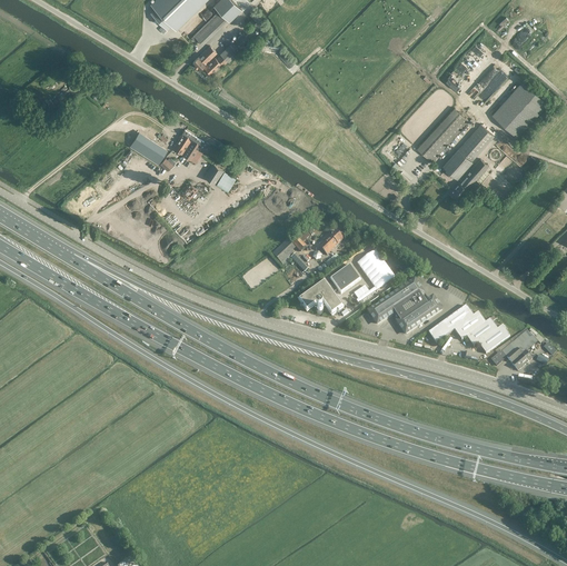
[(148,0),(152,5),(148,9),(166,27),(170,22),(175,27),(201,0),(148,0)]
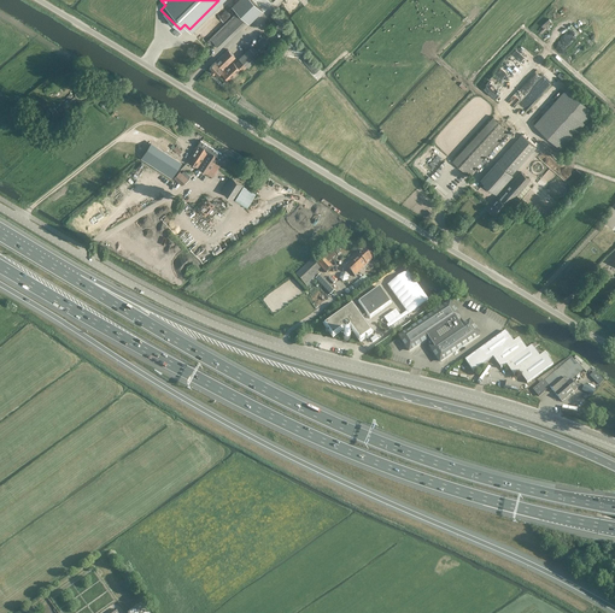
[(261,7),(253,0),(233,0),(230,3),(235,9),(246,19),(247,21),(261,7)]
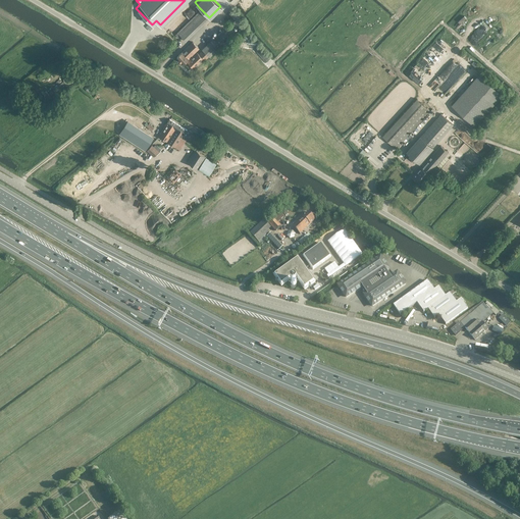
[(238,14),(230,6),(226,9),(235,18),(240,15),(238,13),(238,14)]
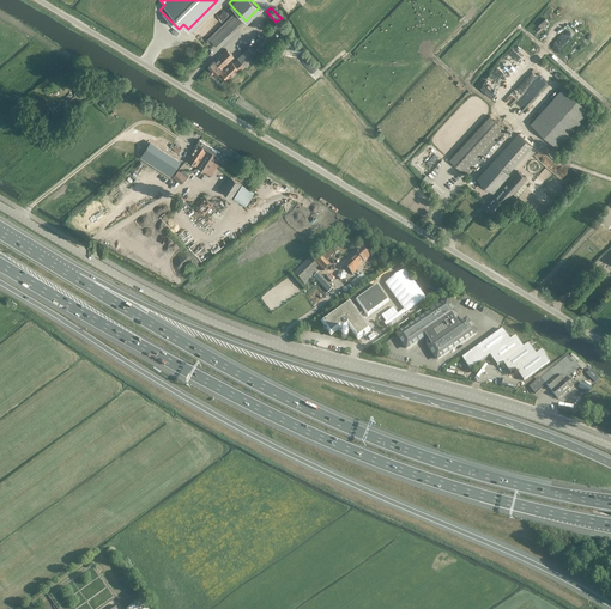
[(211,43),(218,49),(244,22),(234,12),(206,40),(204,43),(207,47),(211,43)]
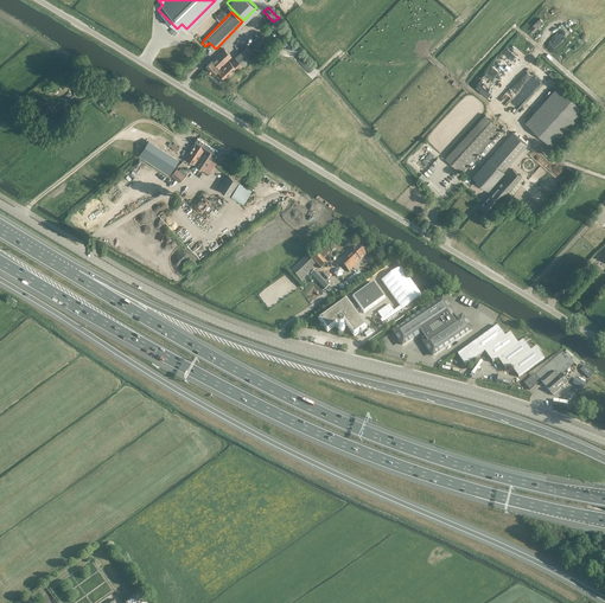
[(247,42),(230,58),(229,58),(236,65),(252,52),(265,40),(256,31),(246,42),(247,42)]
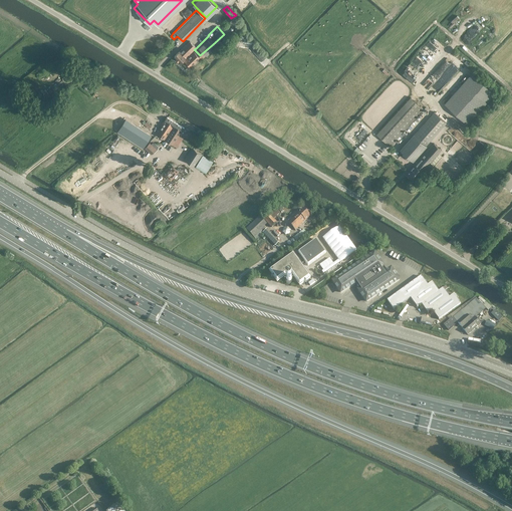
[(178,59),(194,45),(188,38),(172,53),(178,59)]
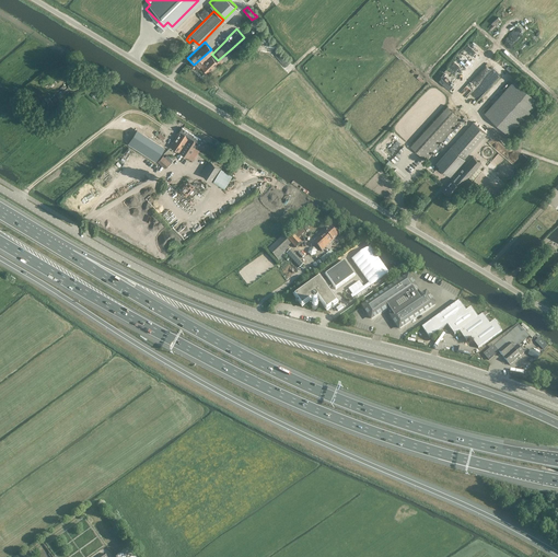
[(209,54),(199,64),(206,70),(216,60),(209,54)]
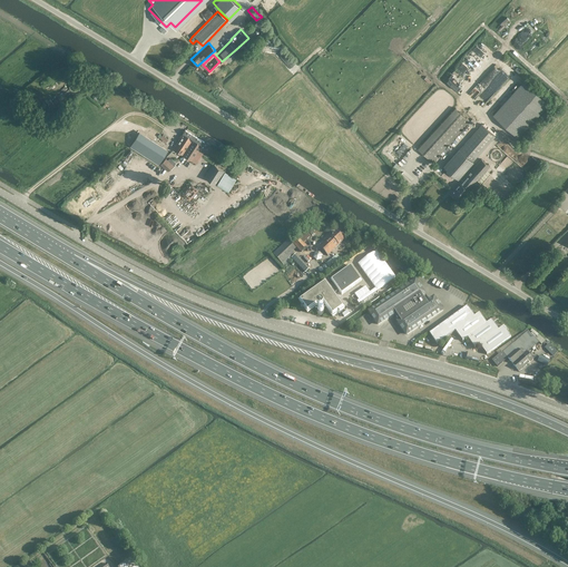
[(497,74),(486,88),(490,91),(492,88),(496,90),(507,76),(501,72),(499,76),(497,74)]
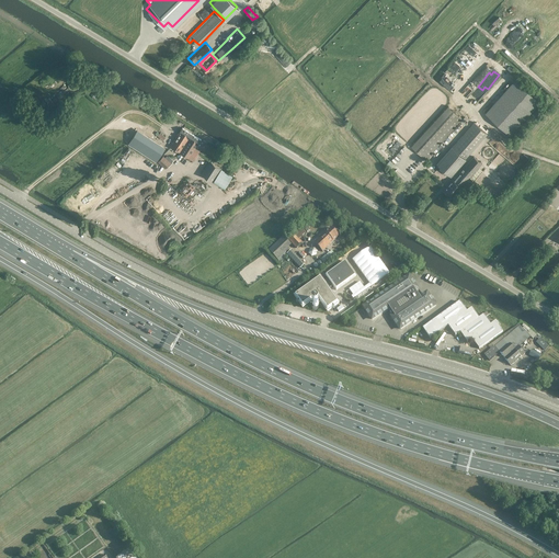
[(509,133),(538,99),(513,77),(483,111),(509,133)]
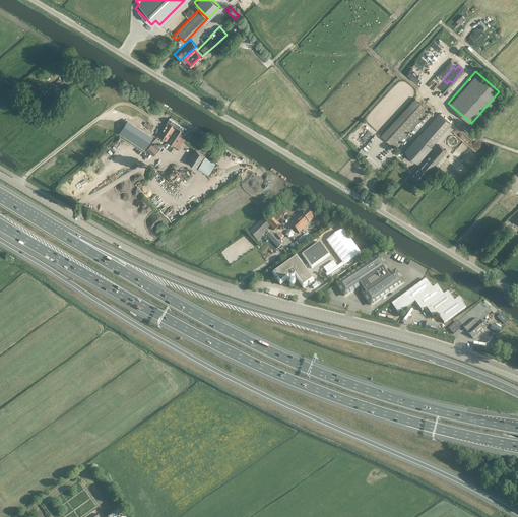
[(392,145),(427,108),(412,95),(379,132),(392,145)]
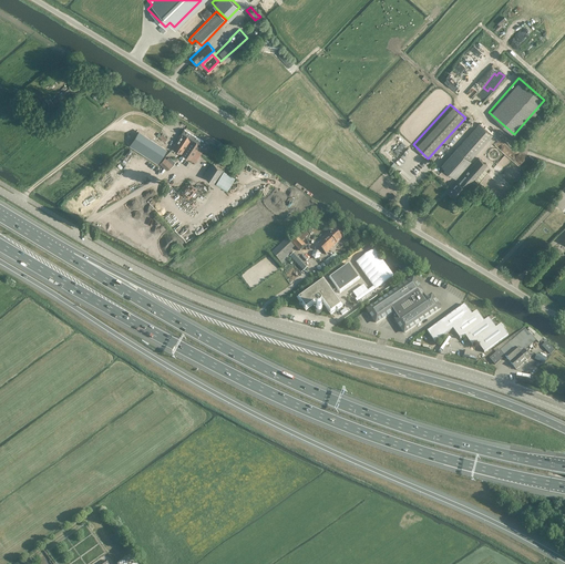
[(490,132),(476,120),(439,162),(452,174),(490,132)]
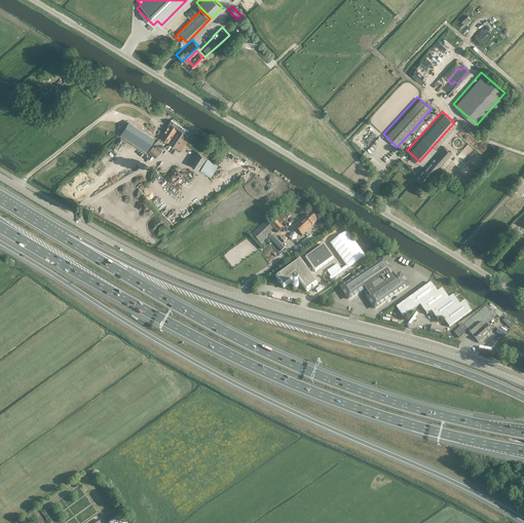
[(166,140),(178,122),(169,117),(157,135),(166,140)]
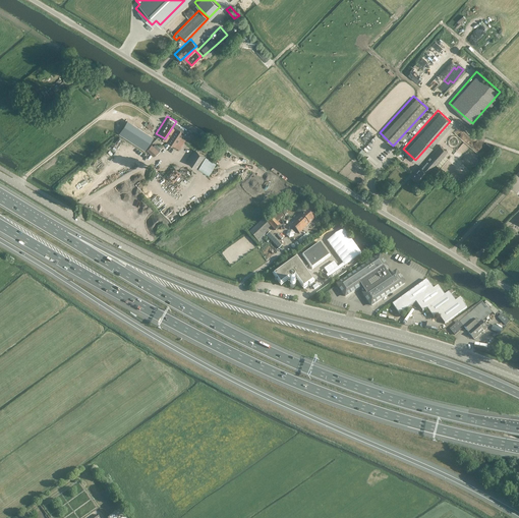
[(151,135),(125,119),(117,130),(143,148),(151,135)]
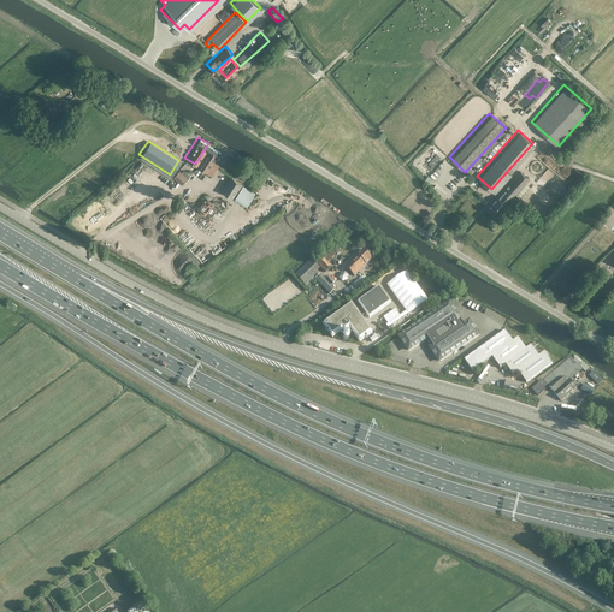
[(208,143),(195,164),(208,173),(214,164),(211,161),(212,159),(213,160),(216,156),(214,155),(218,150),(208,143)]
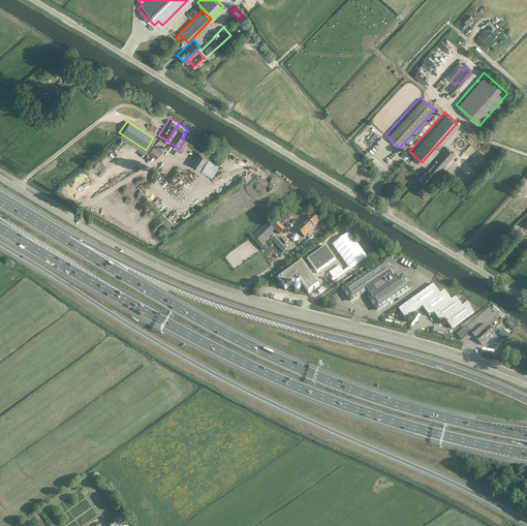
[(466,132),(467,131),(463,127),(459,133),(464,137),(467,133),(466,132)]
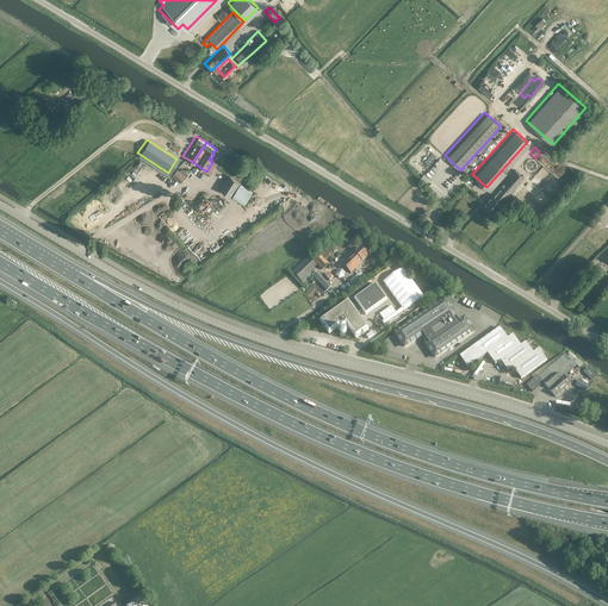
[(184,174),(175,167),(169,173),(178,181),(184,174)]
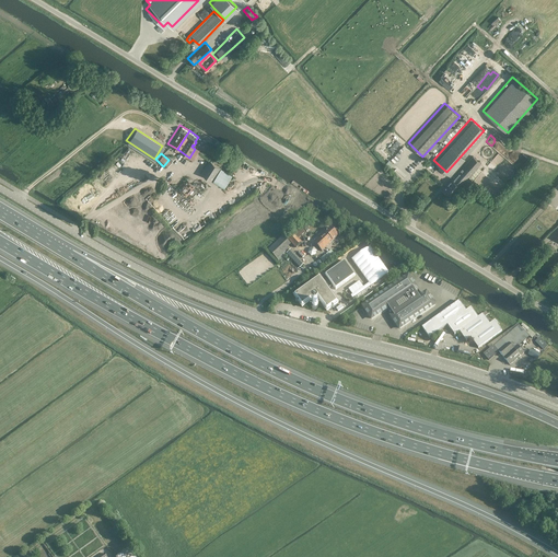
[(449,194),(452,192),(479,160),(471,153),(441,187),(444,190),(449,194)]
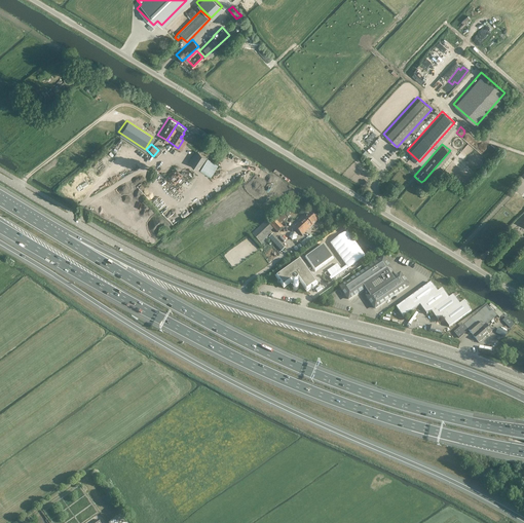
[(197,167),(204,155),(194,148),(186,160),(197,167)]
